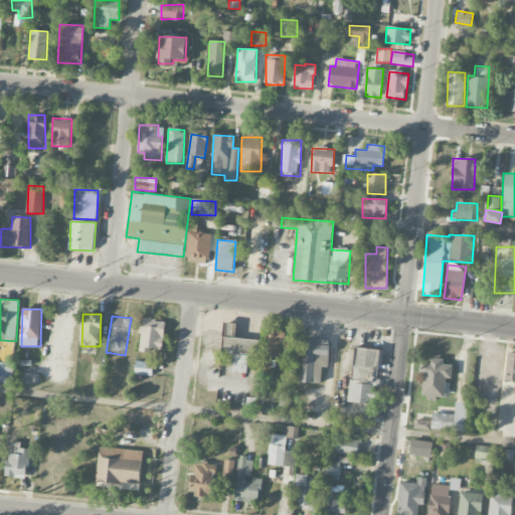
[(165,321),(141,319),(138,351),(153,352),(153,349),(163,349),(165,321)]
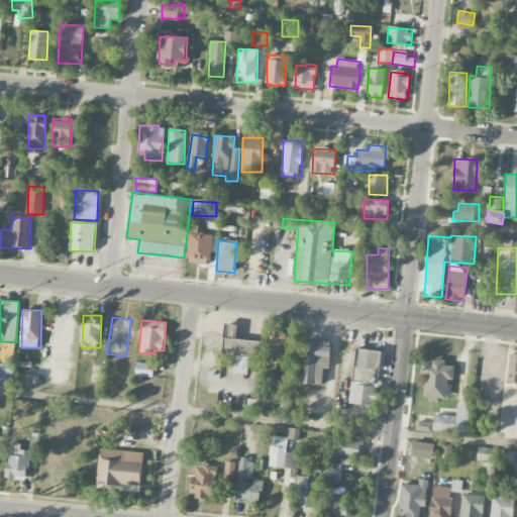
[(262,341),(235,339),(237,325),(225,324),(222,354),(231,355),(229,373),(247,375),(249,357),(260,358),(262,341)]
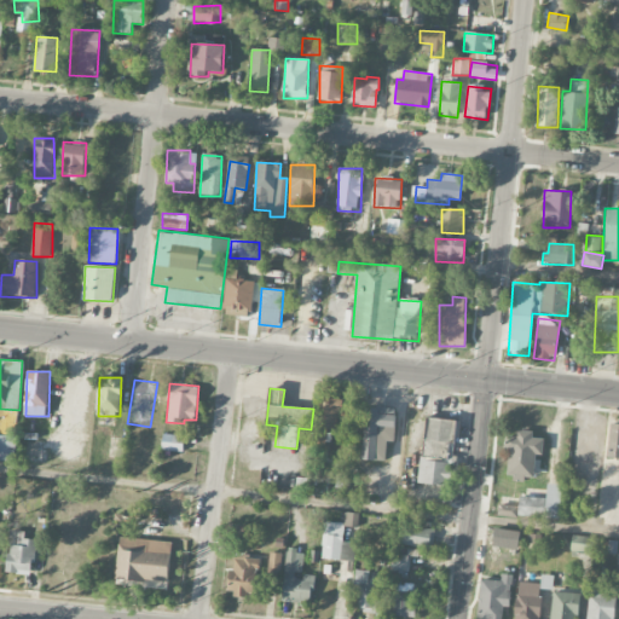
[(318,429),(339,429),(340,400),(320,399),(318,429)]
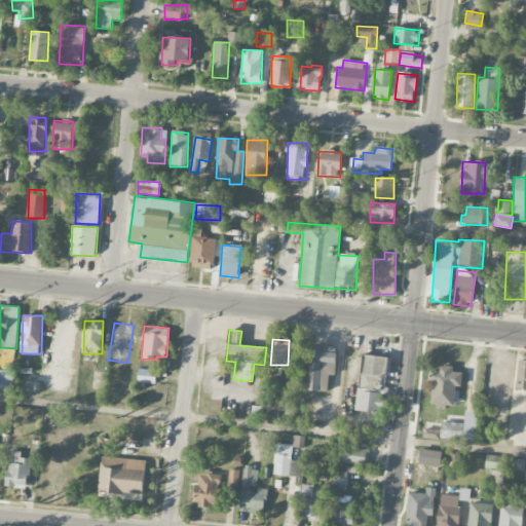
[(335,375),(336,347),(310,346),(309,390),(328,391),(329,375),(335,375)]
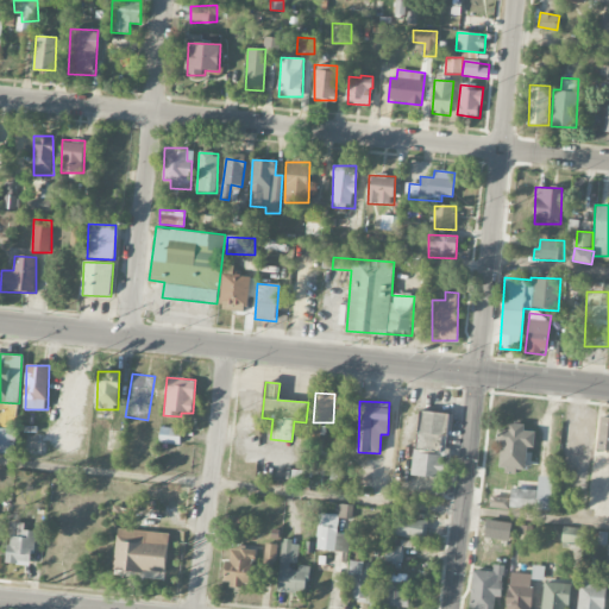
[(449,414),(420,410),(416,451),(415,451),(413,475),(443,478),(449,414)]
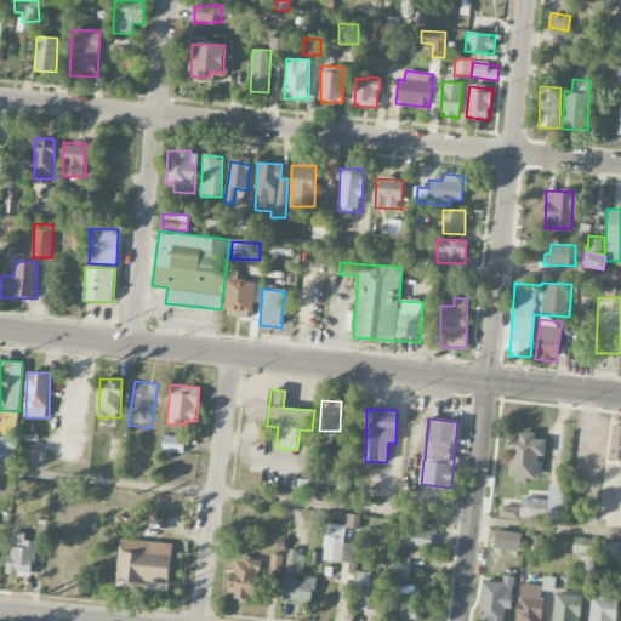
[(620,459),(620,423),(610,423),(608,457),(620,459)]
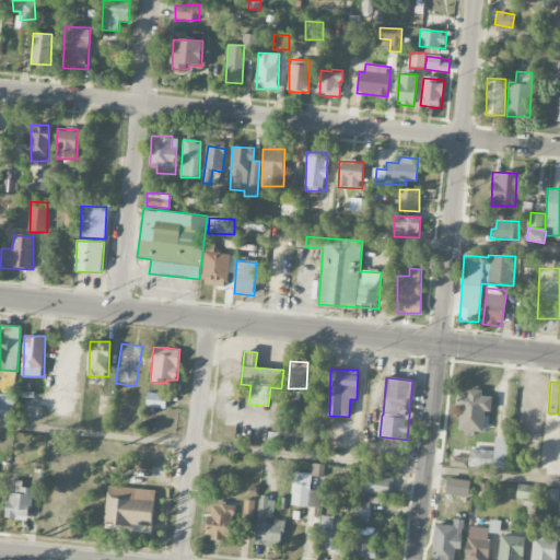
[(492,397),(482,396),(482,389),(467,388),(466,396),(462,396),(458,432),(482,433),(485,411),(491,412),(492,397)]
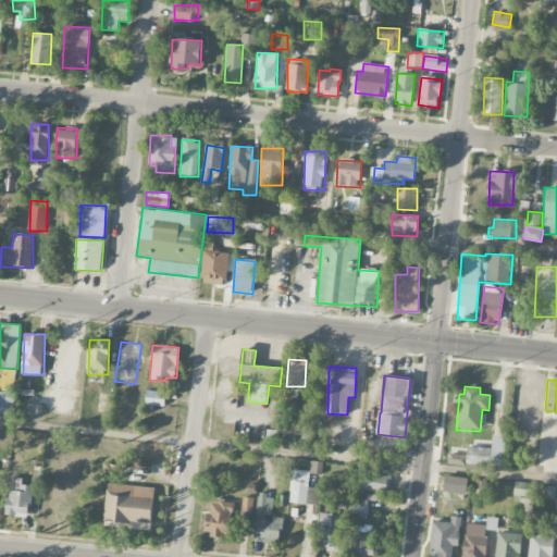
[(0,415),(14,416),(15,393),(0,391),(0,415)]
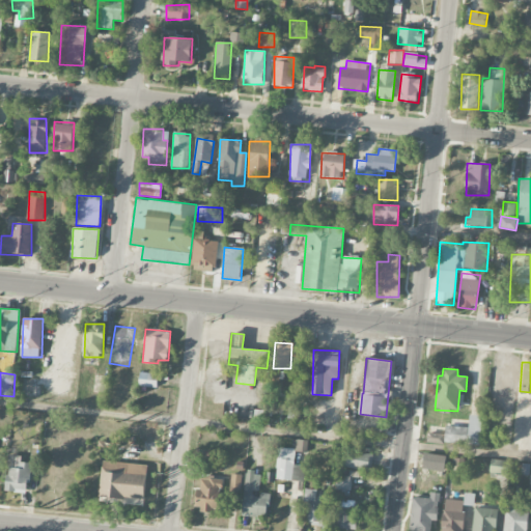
[(139,387),(158,387),(158,373),(140,372),(139,387)]
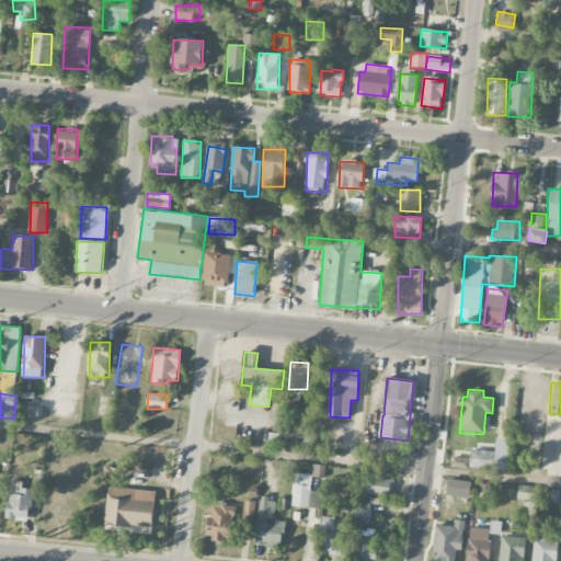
[(494,469),(496,438),(510,439),(507,470),(494,469)]
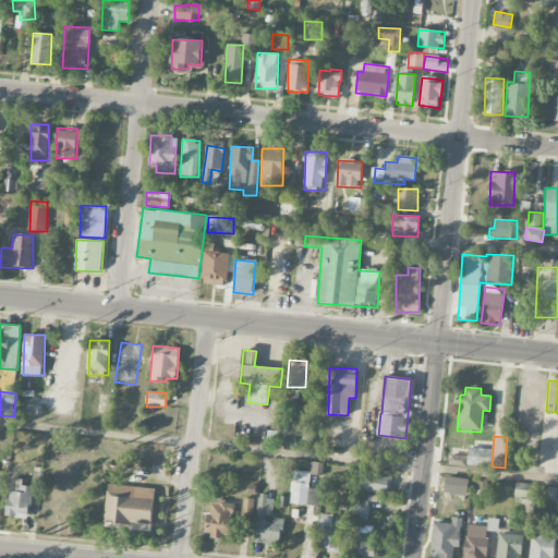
[(292,471),(290,505),(319,506),(320,488),(308,488),(310,475),(323,475),(323,463),(311,462),(310,472),(292,471)]
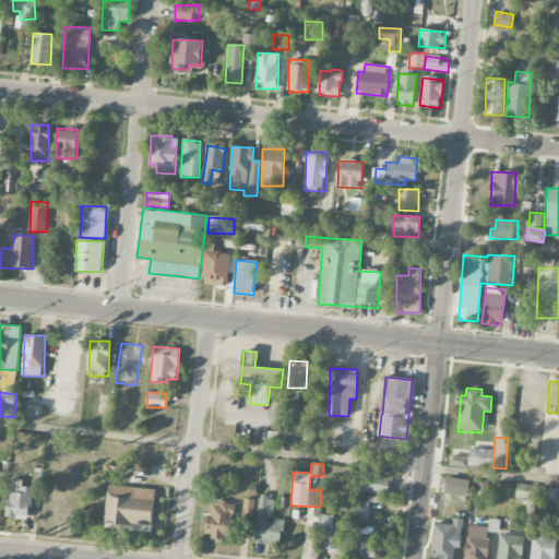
[(390,496),(392,476),(363,474),(360,492),(390,496)]
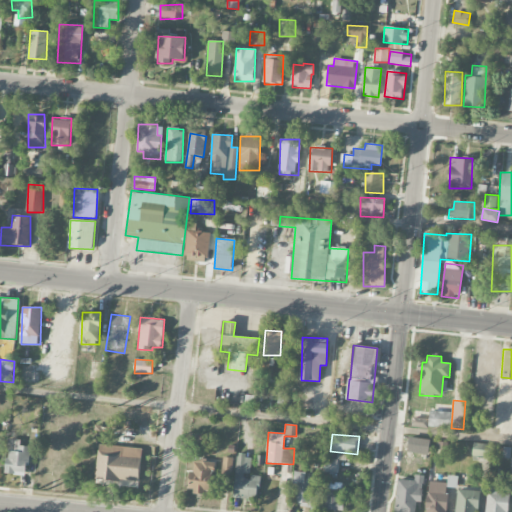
[(27,475),(29,446),(20,446),(21,439),(8,439),(6,474),(27,475)]
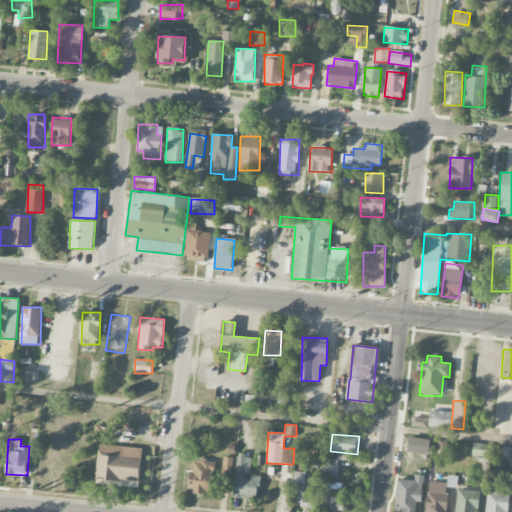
[(489,459),(492,445),(473,441),(470,455),(489,459)]
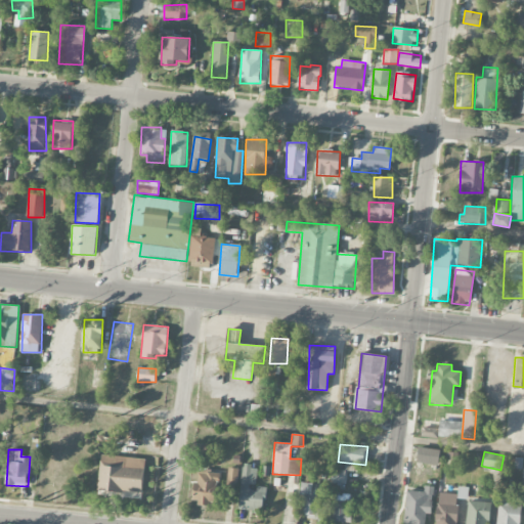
[(145,459),(100,455),(98,494),(122,495),(122,489),(143,491),(145,459)]
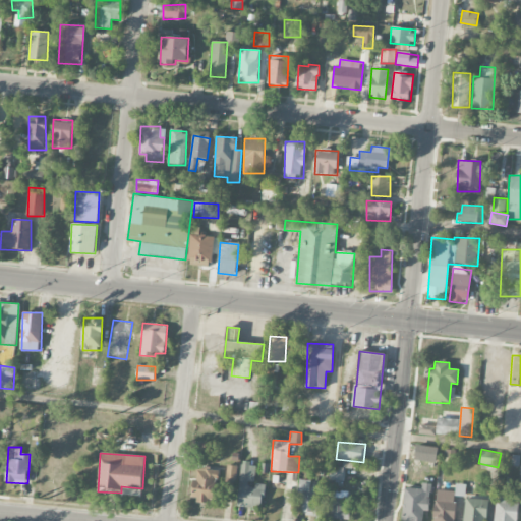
[(238,506),(263,508),(264,484),(254,483),(255,463),(240,462),(238,506)]
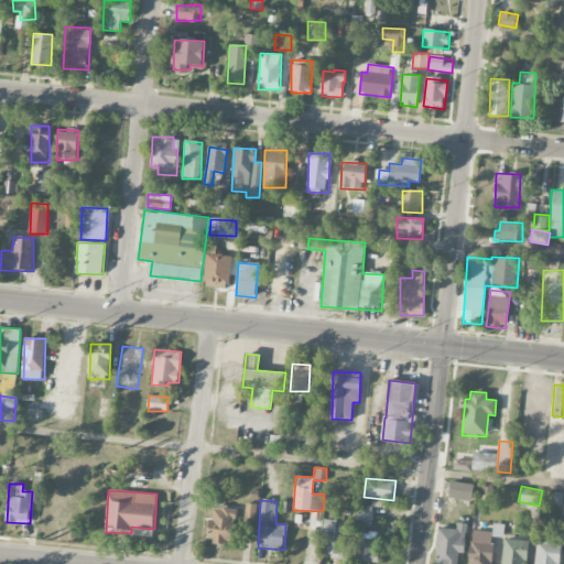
[(357,521),(372,520),(371,505),(356,506),(357,521)]
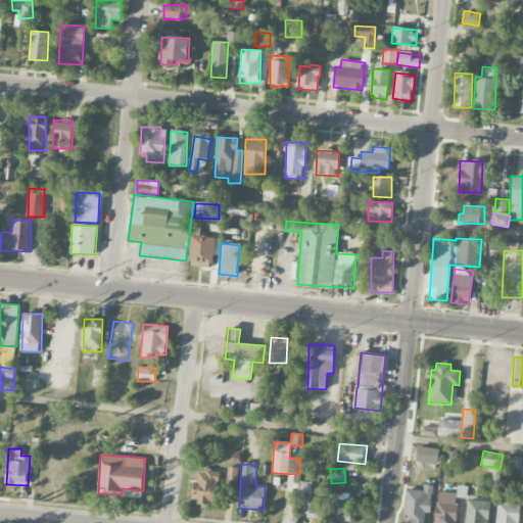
[(197,482),(193,482),(192,503),(217,504),(218,471),(198,470),(197,482)]
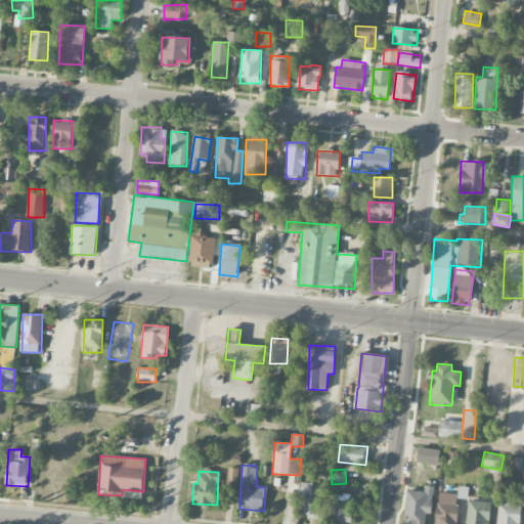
[(319,518),(320,484),(301,483),(300,518),(319,518)]
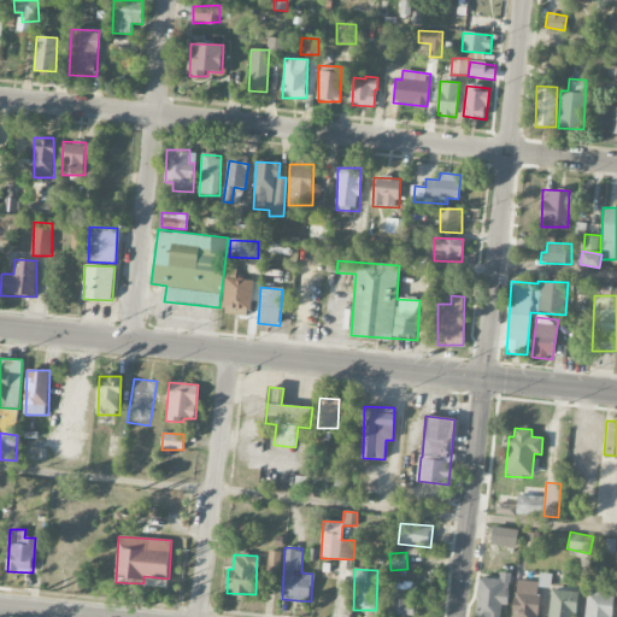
[(511,573),(500,573),(499,579),(479,577),(476,616),(500,616),(501,605),(509,605),(511,573)]
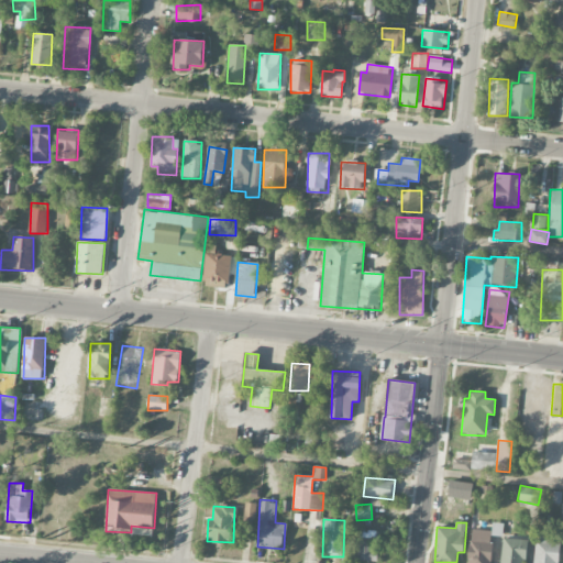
[(490,562),(492,531),(470,530),(468,562),(490,562)]
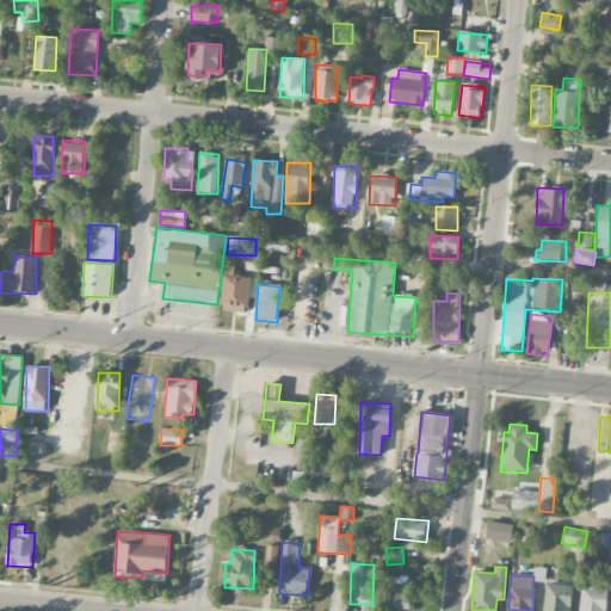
[(392,576),(390,609),(408,610),(411,578),(392,576)]
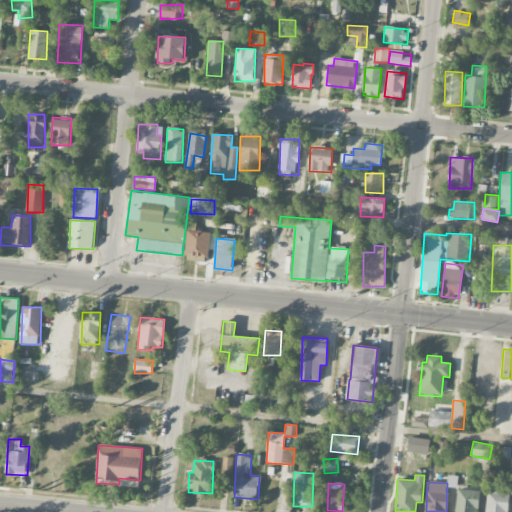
[(484,511),(506,511),(509,493),(500,492),(501,487),(487,485),(484,511)]
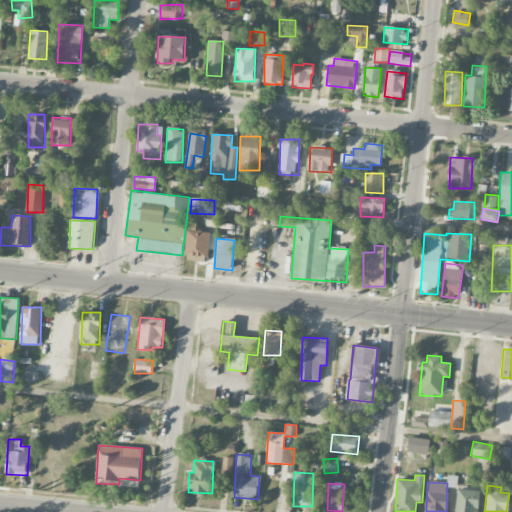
[(477,511),(478,490),(456,489),(455,511),(477,511)]
